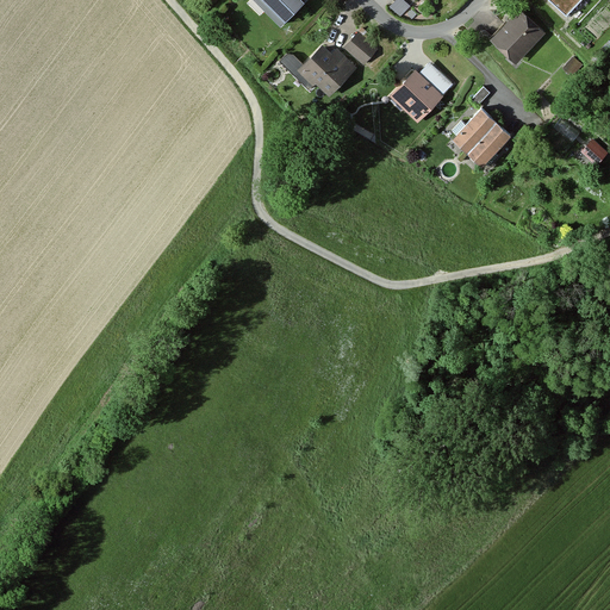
[(249,0),(278,29),(304,2),(302,0),(249,0)]
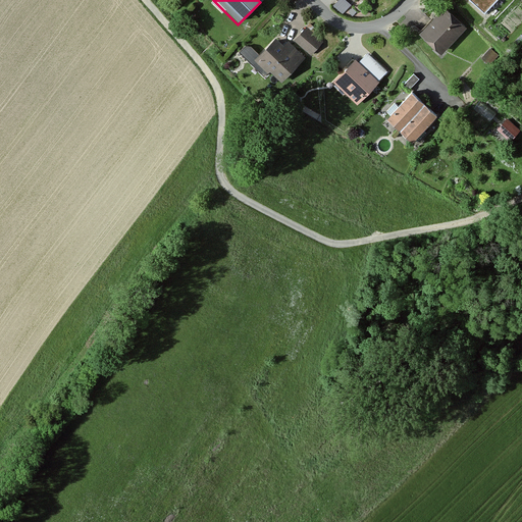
[(354,0),(335,0),(336,0),(347,9),(354,0)]
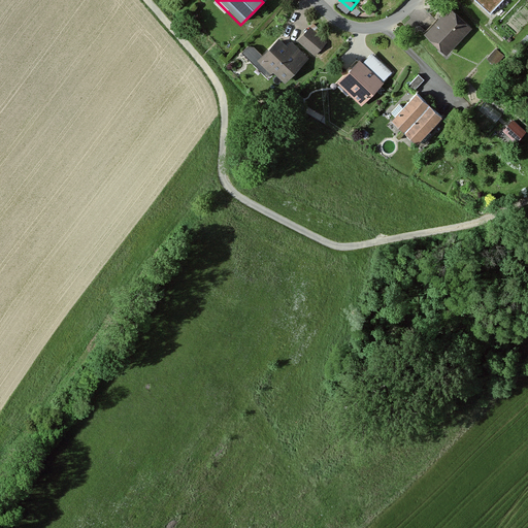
[(473,0),(490,14),(503,0),(473,0)]
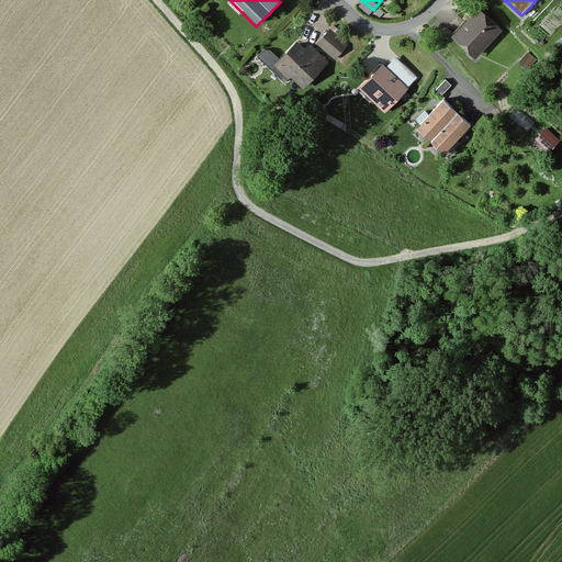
[(501,31),(475,9),(450,37),(474,59),(501,31)]
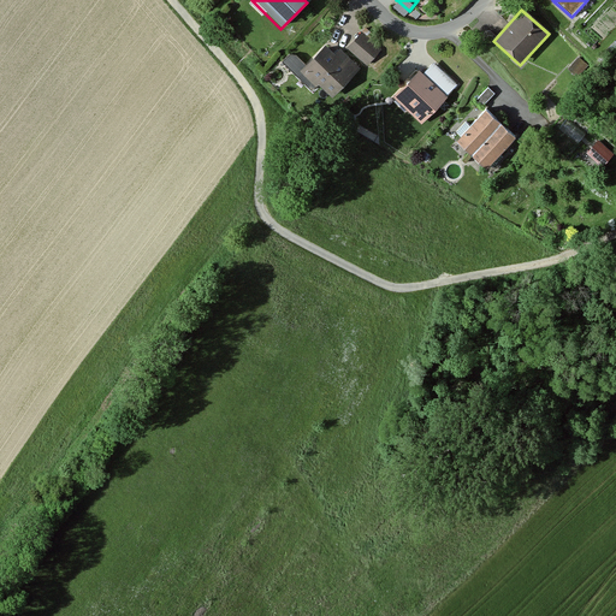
[(379,51),(359,34),(345,51),(366,67),(379,51)]
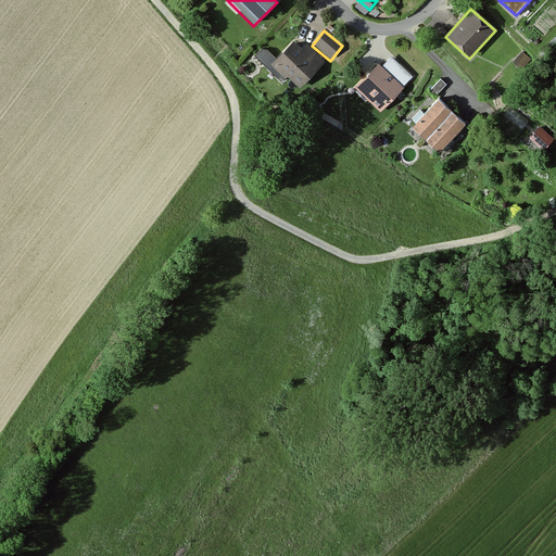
[(321,63),(304,47),(300,50),(291,42),(275,60),(262,49),(253,58),(280,84),(285,78),(298,89),(321,63)]
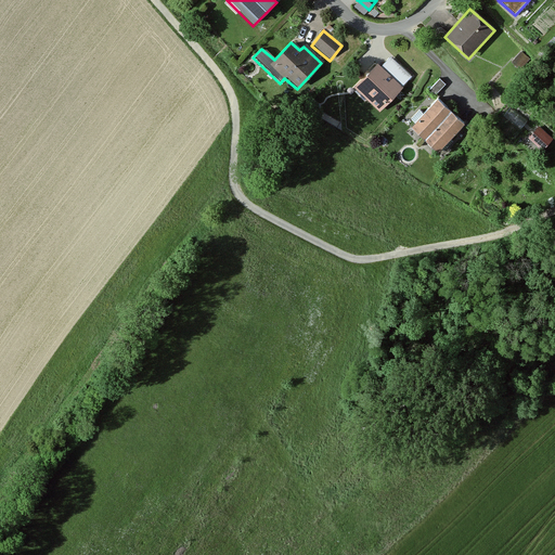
[(379,68),(375,65),(352,89),(377,112),(410,78),(389,59),(379,68)]
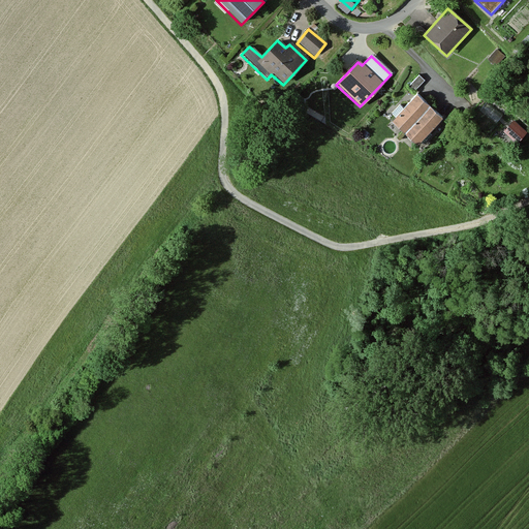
[(423,82),(416,76),(407,87),(412,92),(423,82)]
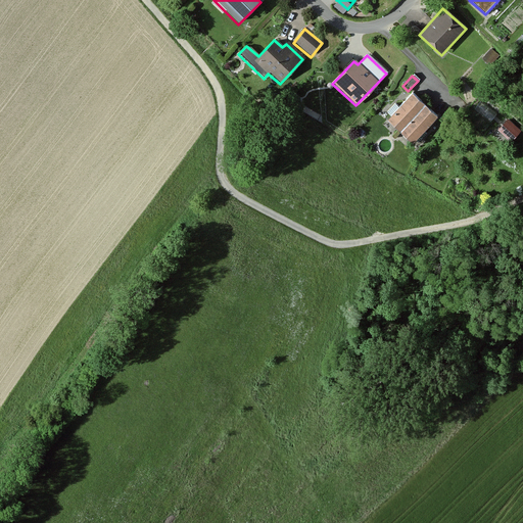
[(423,105),(411,93),(386,119),(398,130),(423,105)]
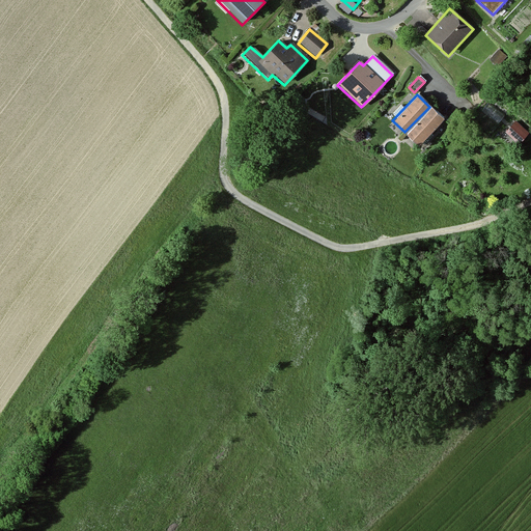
[(443,119),(429,107),(404,132),(418,145),(443,119)]
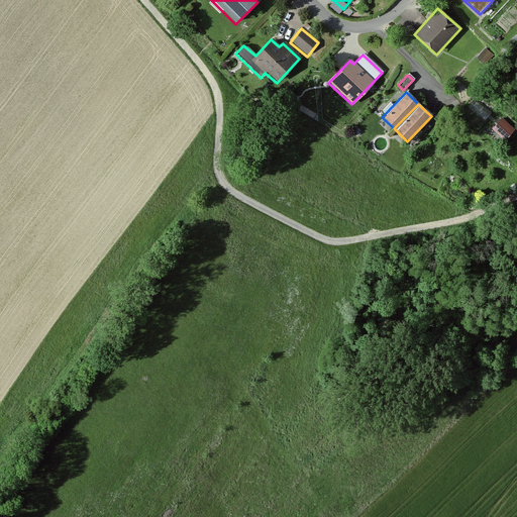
[(449,111),(443,106),(434,116),(439,122),(449,111)]
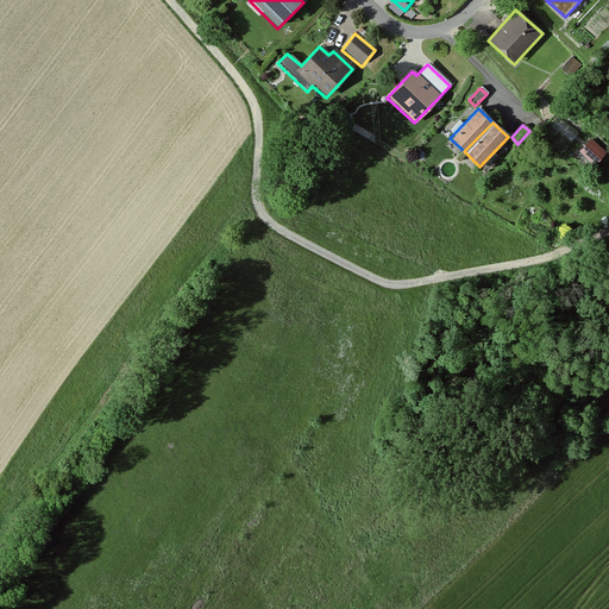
[(602,155),(586,143),(578,154),(592,165),(602,155)]
